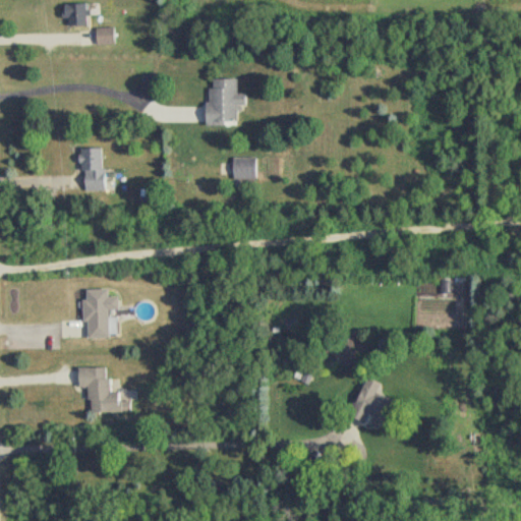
[(88,4),(65,4),(65,25),(88,24),(88,4)]
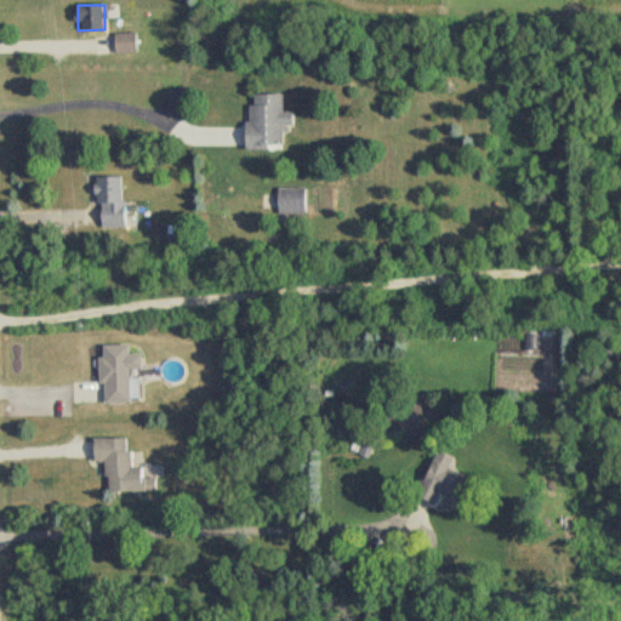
[(136,52),(136,34),(117,34),(117,52),(136,52)]
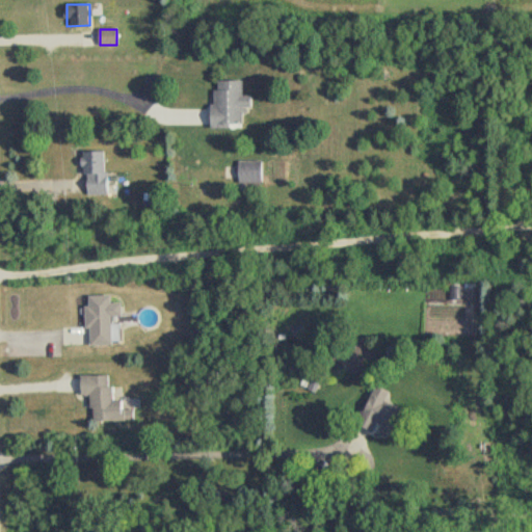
[(242,107),(251,107),(251,95),(243,96),(243,80),(213,80),(213,128),(242,128),(242,107)]
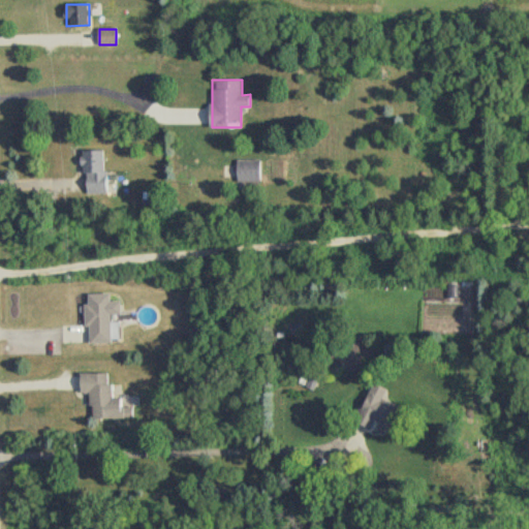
[(105,151),(85,151),(85,195),(106,194),(105,151)]
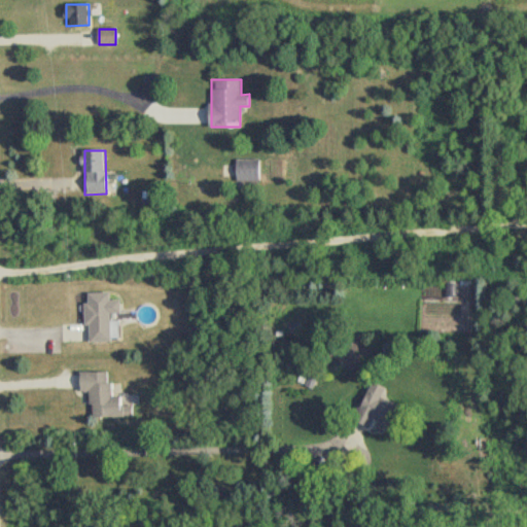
[(259,181),(259,160),(237,160),(237,181),(259,181)]
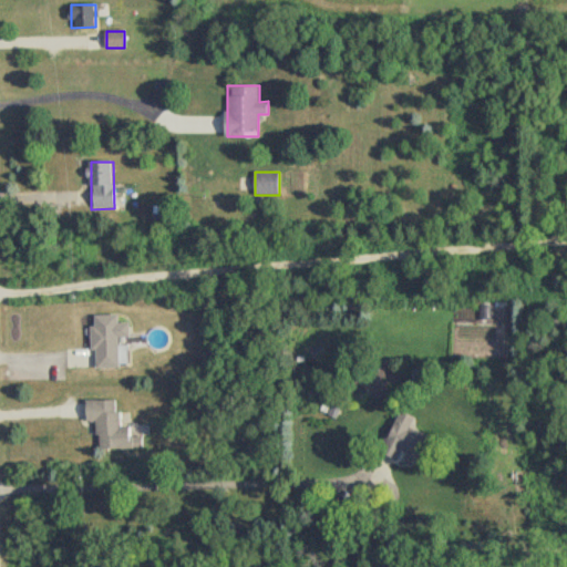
[(130,322),(119,322),(119,316),(94,316),(94,369),(120,369),(120,338),(130,338),(130,322)]
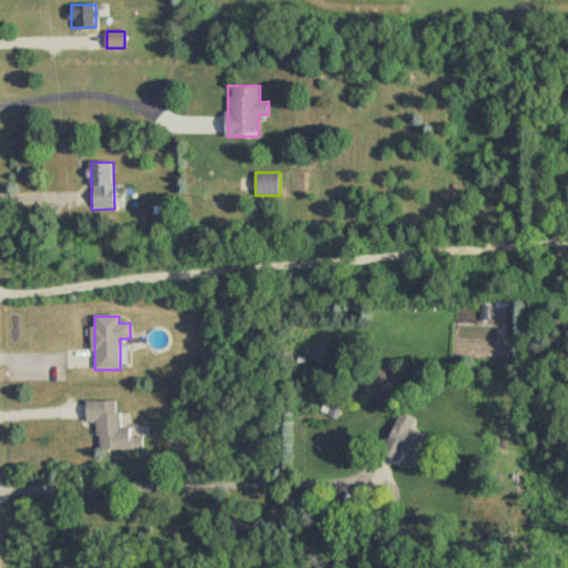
[(87,401),(88,423),(99,422),(99,449),(143,448),(143,439),(132,439),(132,427),(122,427),(122,412),(118,412),(118,401),(87,401)]
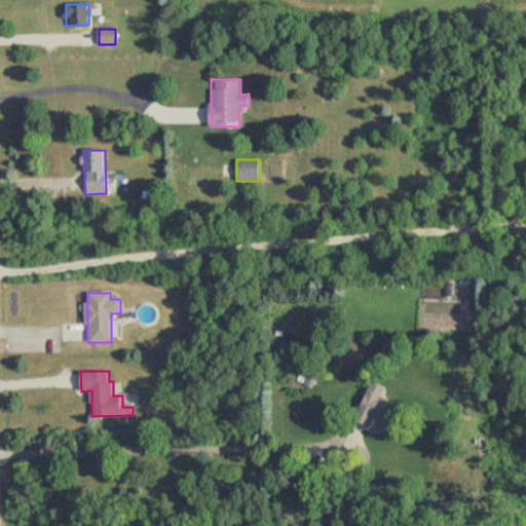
[(373,419),(388,427),(400,406),(368,389),(352,418),(369,426),(373,419)]
